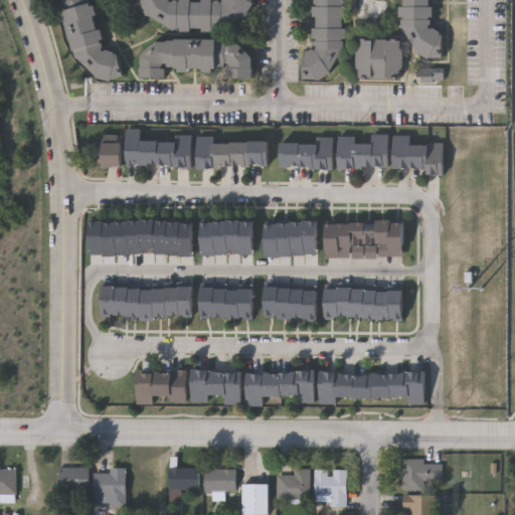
[(79,61),(77,61),(61,7),(62,0),(90,0),(107,52),(119,55),(126,77),(113,81),(98,77),(79,61)]
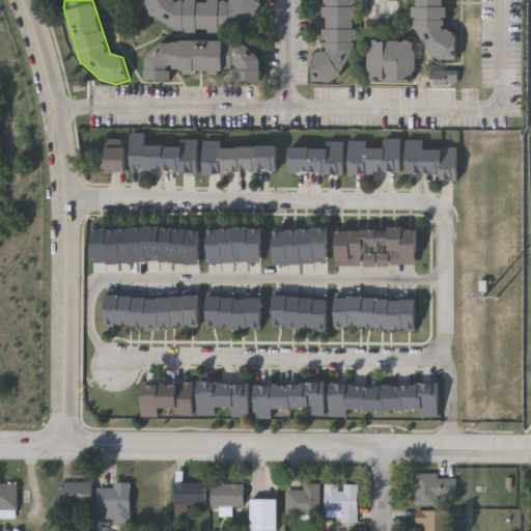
[(233,28),(233,29),(174,29),(149,15),(142,3),(142,0),(264,0),(264,1),(256,15),(233,28)]
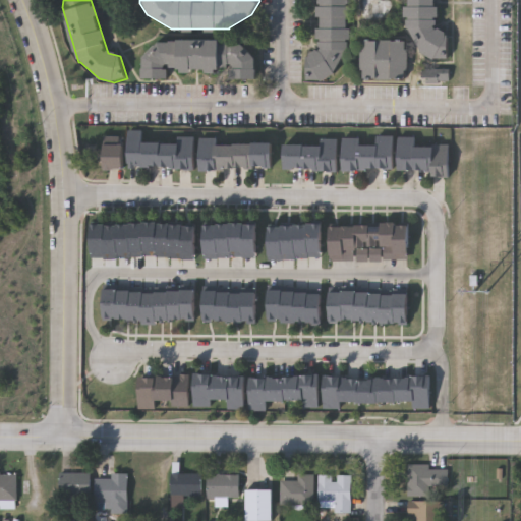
[(346,0),(346,53),(331,78),(319,84),(303,83),(304,71),(304,58),(306,58),(315,53),(315,0),(346,0)]
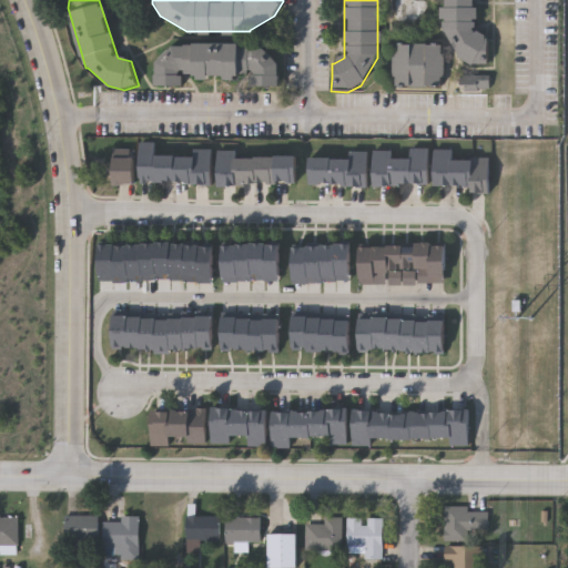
[(442,0),(443,32),(459,60),(472,67),(488,66),(488,52),(488,38),(486,38),(476,32),(474,0),(442,0)]
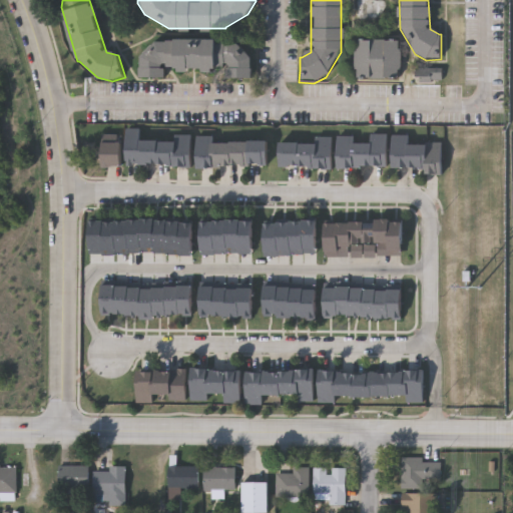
[(162,40),(162,38),(219,38),(244,51),(251,63),(251,78),(238,78),(225,78),(225,76),(220,67),(163,68),(157,79),(134,79),(134,66),(141,53),(162,40)]
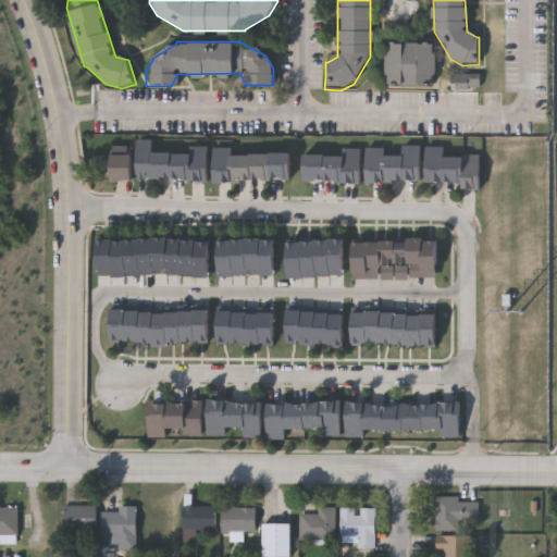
[(391,88),(437,88),(437,46),(391,46),(391,88)]
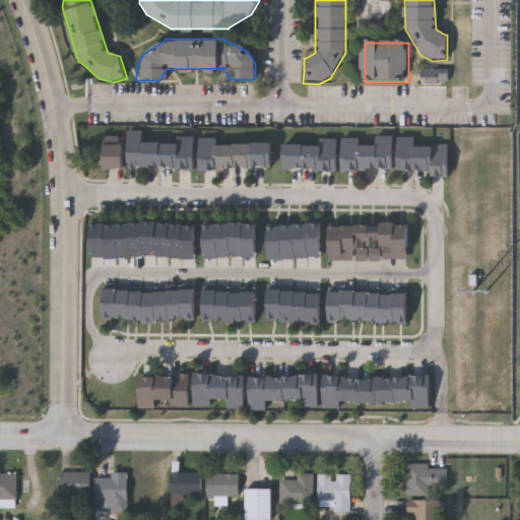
[(179,142),(179,136),(196,137),(195,167),(130,167),(130,130),(143,130),(143,142),(179,142)]
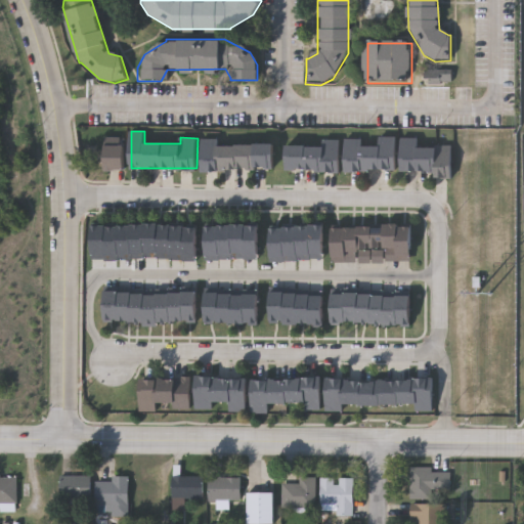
[(378,145),(378,137),(395,137),(395,170),(345,170),(345,138),(360,138),(360,145),(378,145)]
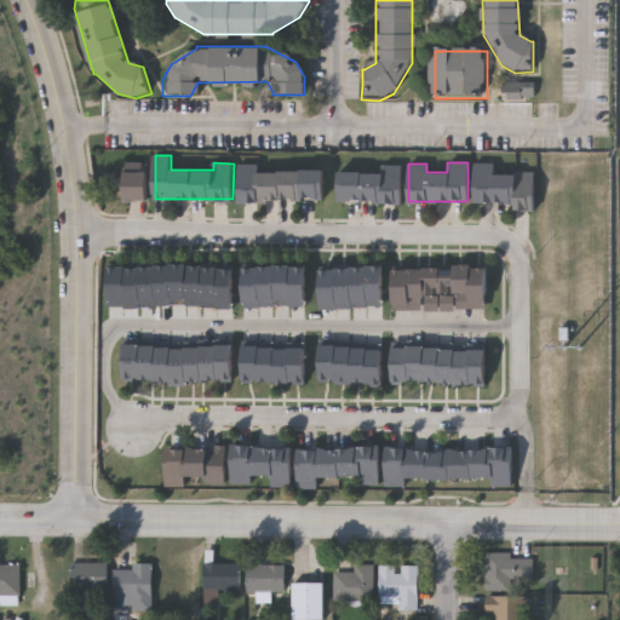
[(492,173),(533,173),(533,206),(474,206),(474,164),(492,164),(492,173)]
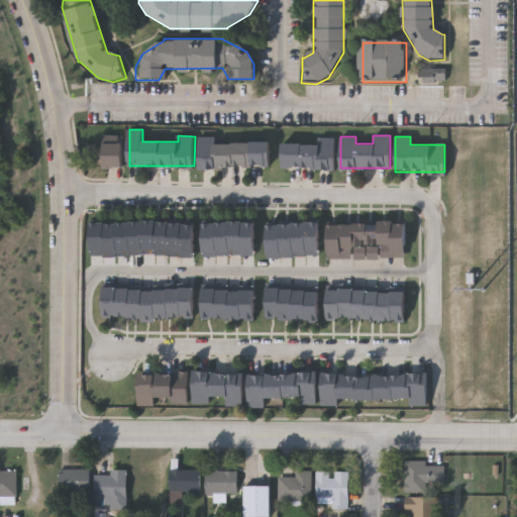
[(335,169),(283,168),(283,143),(318,143),(318,138),(335,138),(335,169)]
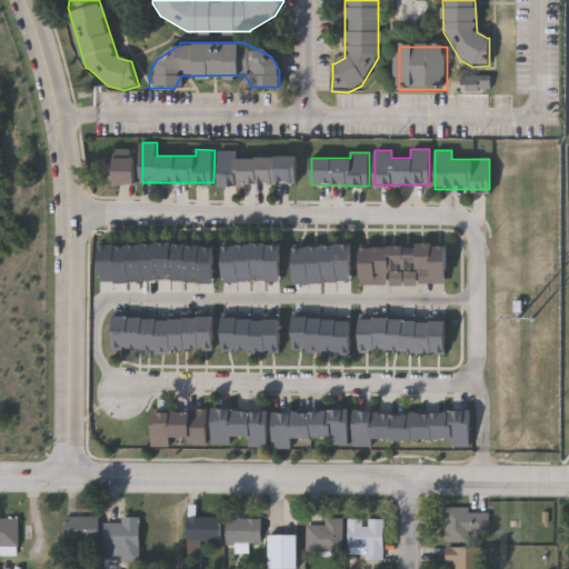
[(302,159),(240,160),(240,156),(223,156),(223,188),(302,188),(302,159)]
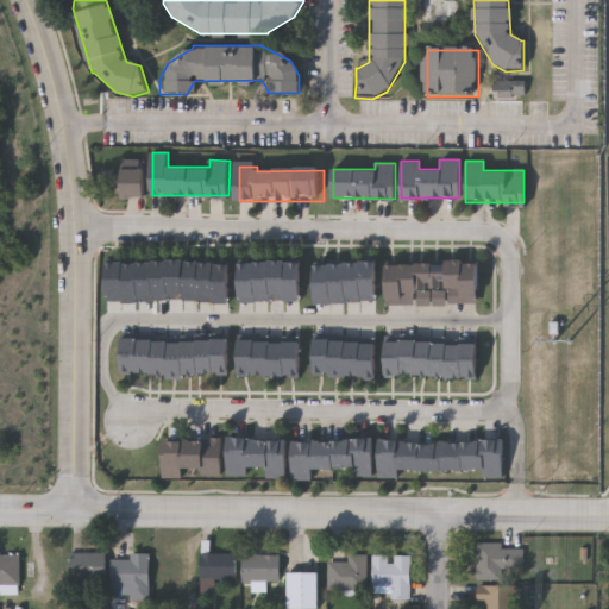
[(123,168),(146,168),(146,195),(123,195),(123,168)]
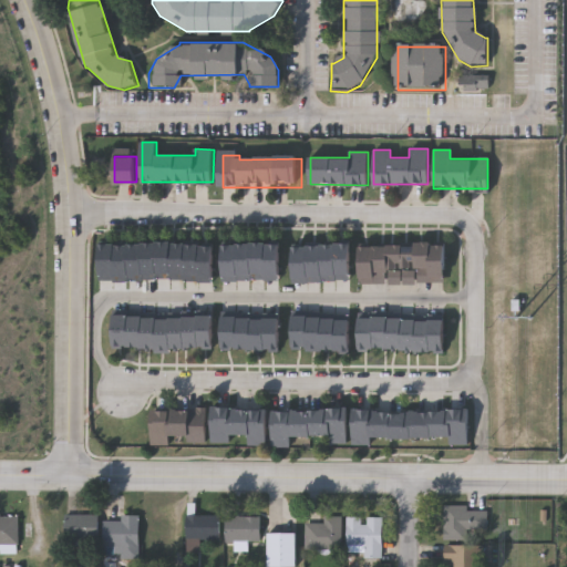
[(359,244),(444,244),(444,284),(359,284),(359,244)]
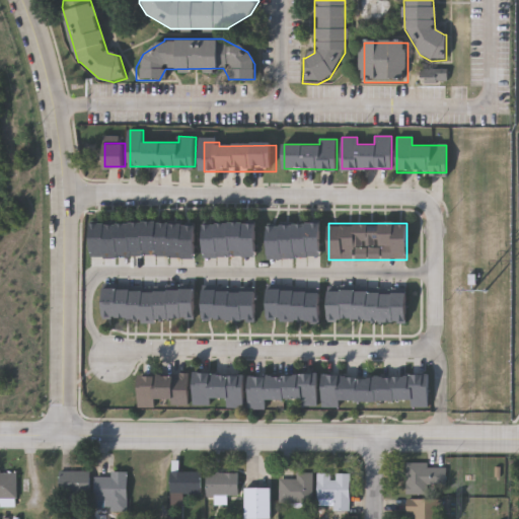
[(103,287),(196,288),(196,319),(102,318),(103,287)]
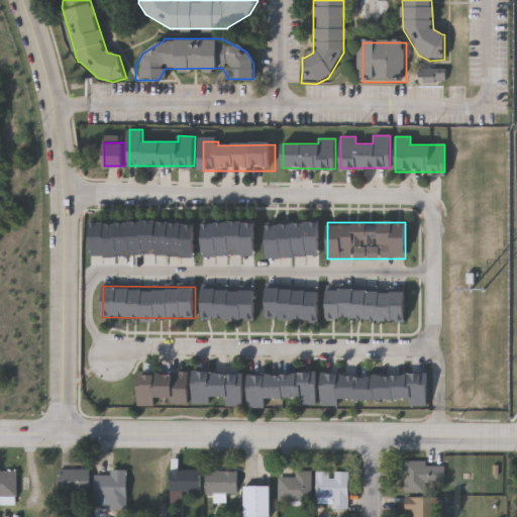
[(326,320),(326,289),(405,290),(405,320),(326,320)]
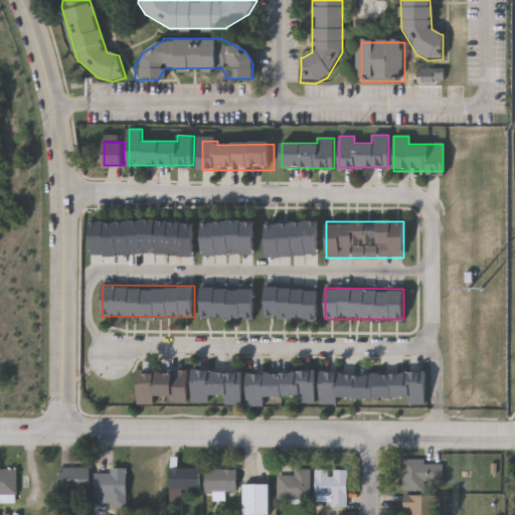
[(188,401),(139,402),(138,370),(188,370),(188,401)]
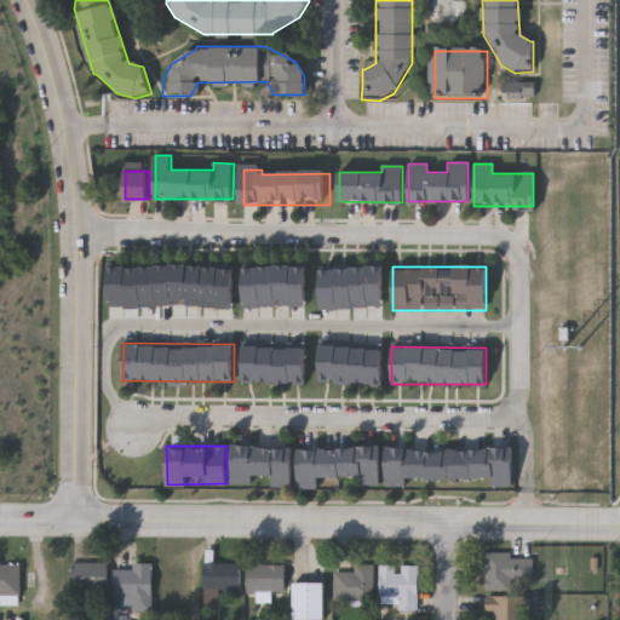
[(359,476),(317,477),(317,489),(298,489),(297,448),(379,447),(380,486),(359,486),(359,476)]
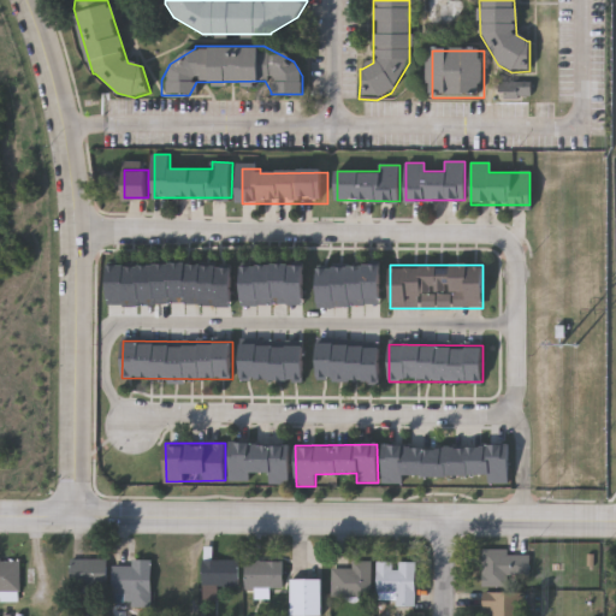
[(485,475),(403,475),(403,484),(383,484),(383,445),(508,445),(508,483),(485,484),(485,475)]
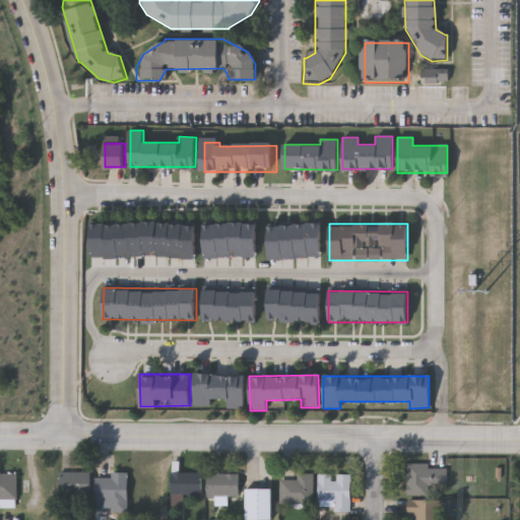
[(198,409),(214,409),(214,401),(231,401),(231,411),(248,411),(249,377),(198,377),(198,409)]
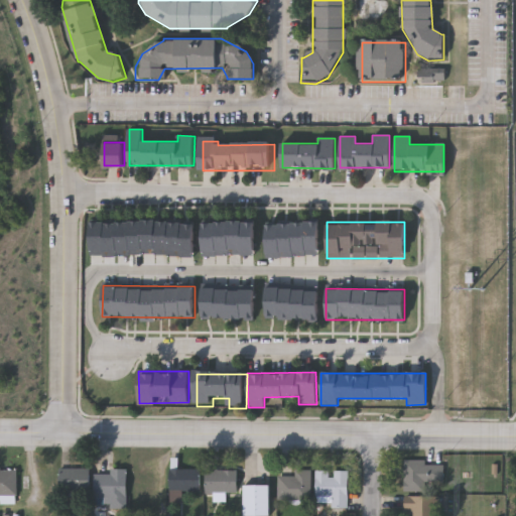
[(402,463),(441,462),(441,488),(427,488),(427,492),(402,493),(402,463)]
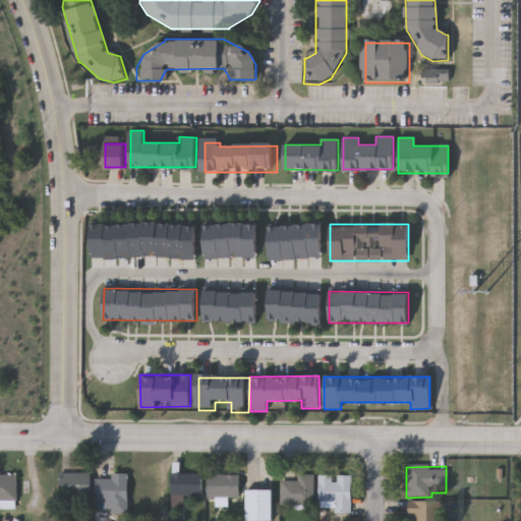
[(0,475),(16,475),(16,503),(0,503),(0,475)]
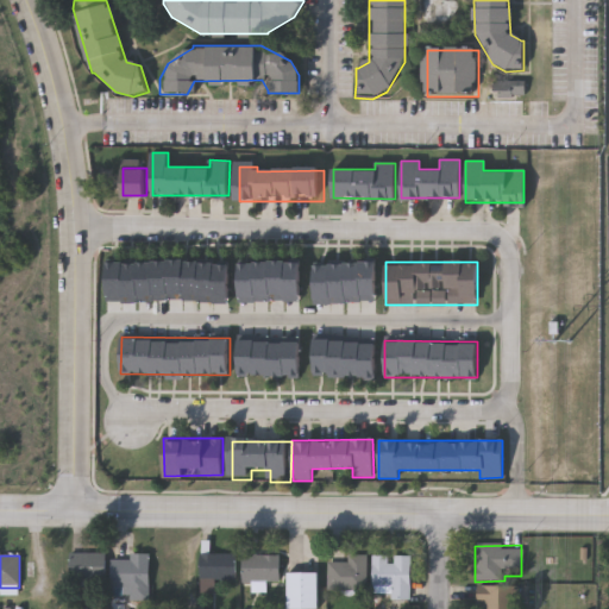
[(106,556),(106,582),(69,582),(69,556),(106,556)]
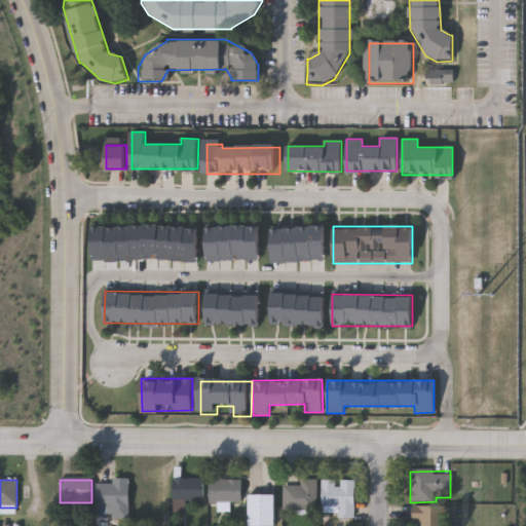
[(129,480),(129,521),(111,521),(111,516),(97,516),(97,484),(112,484),(112,480),(129,480)]
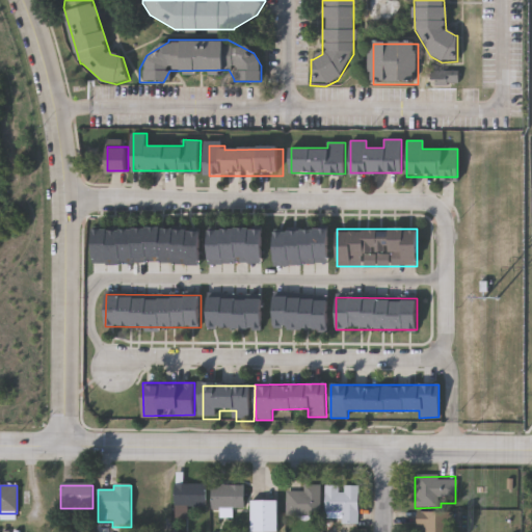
[(175,519),(175,485),(206,485),(206,508),(188,508),(188,519),(175,519)]
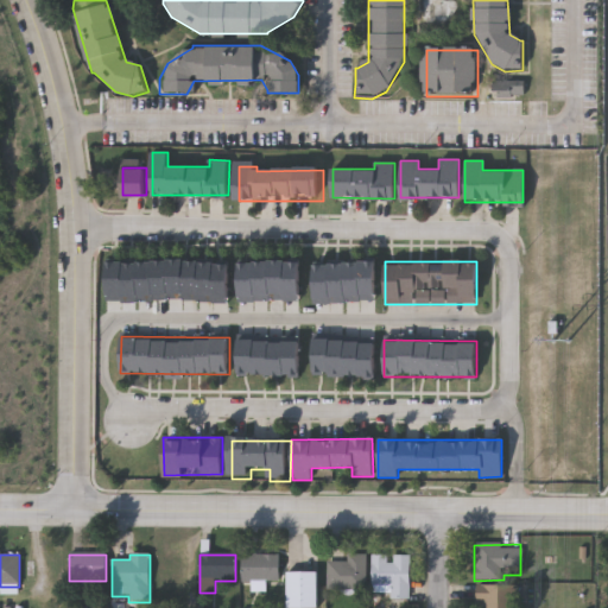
[(279,555),(279,582),(241,582),(241,555),(279,555)]
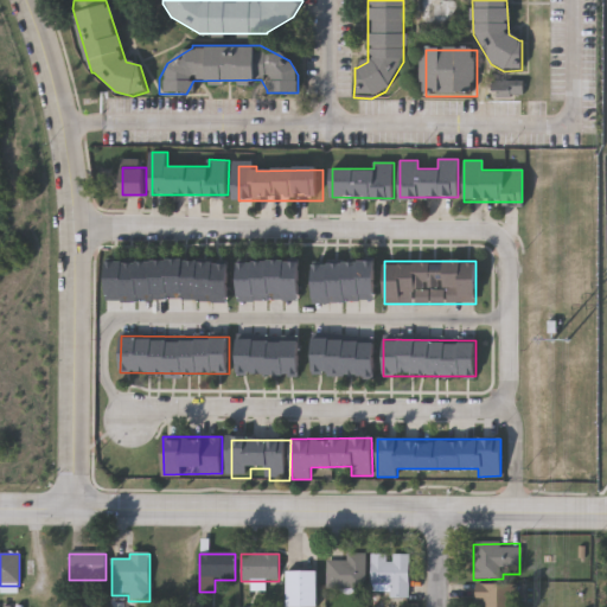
[(324,589),(324,561),(344,561),(344,554),(363,554),(363,589),(324,589)]
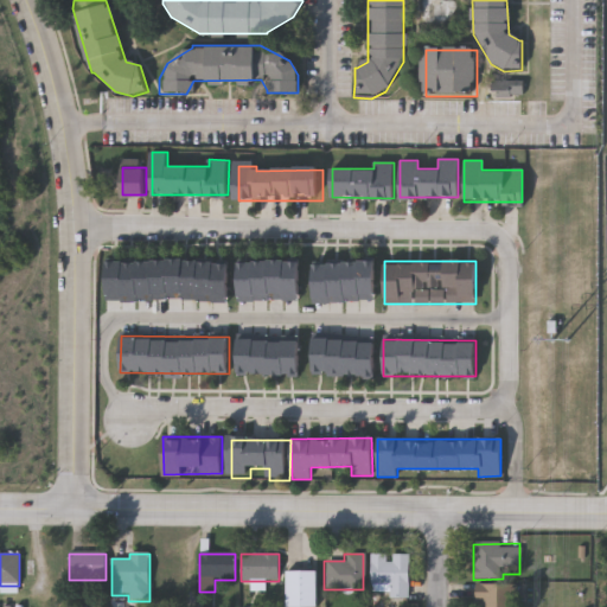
[(369,585),(369,555),(407,555),(407,599),(387,599),(387,585),(369,585)]
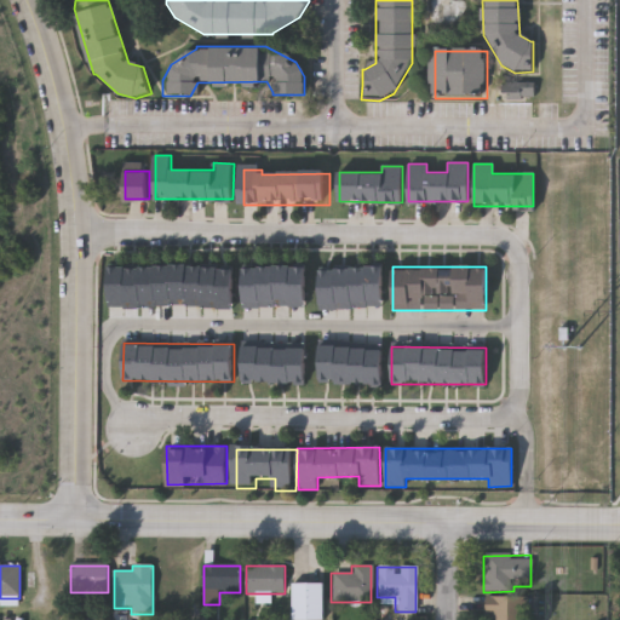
[(322,619),(292,619),(292,584),(322,584),(322,619)]
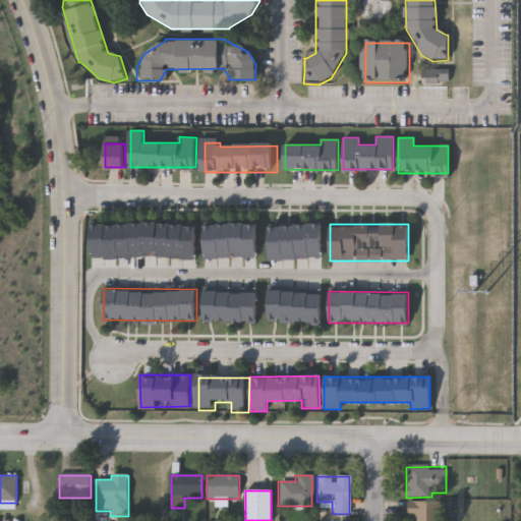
[(412,520),(412,518),(406,518),(406,502),(442,502),(442,520),(412,520)]
